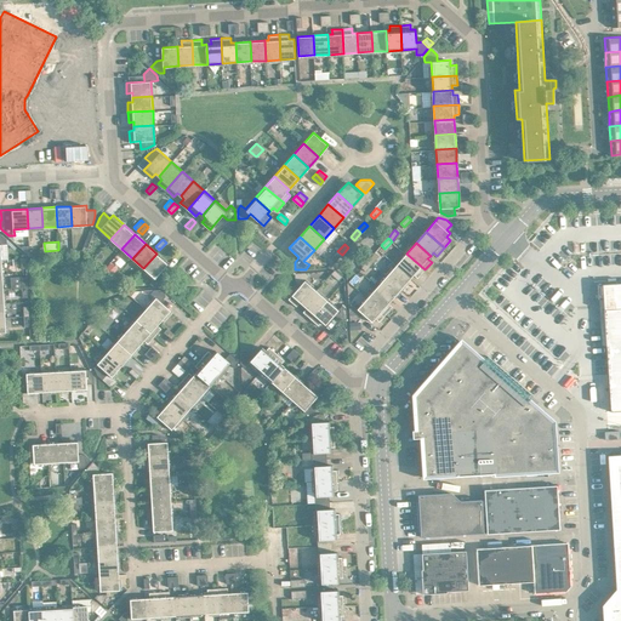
[(342,255),(337,251),(331,258),(335,262),(342,255)]
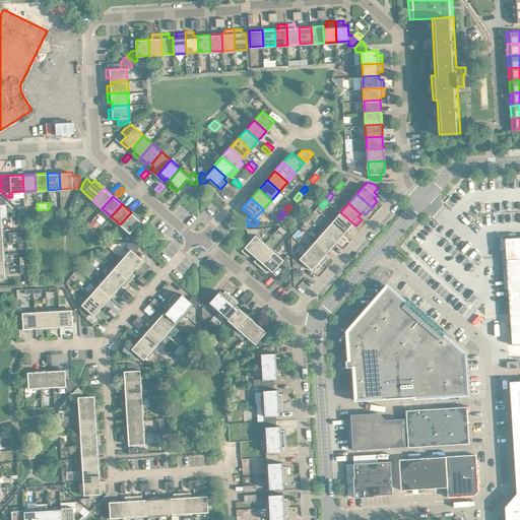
[(314,210),(309,217),(312,220),(318,213),(314,210)]
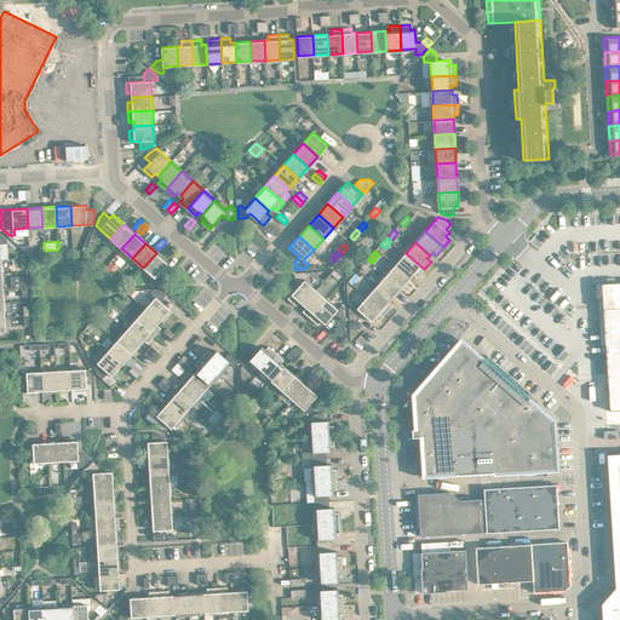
[(156,253),(143,268),(155,277),(150,282),(154,286),(165,285),(164,277),(159,273),(167,263),(156,253)]
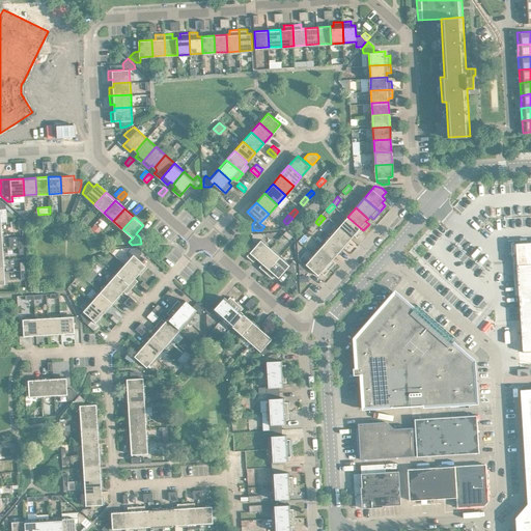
[(347,217),(339,226),(352,238),(354,234),(357,238),(363,230),(347,217)]
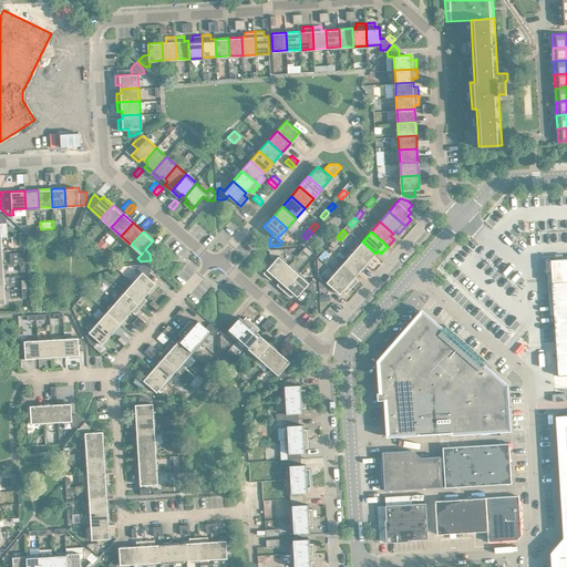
[(340,240),(337,237),(330,244),(334,247),(340,240)]
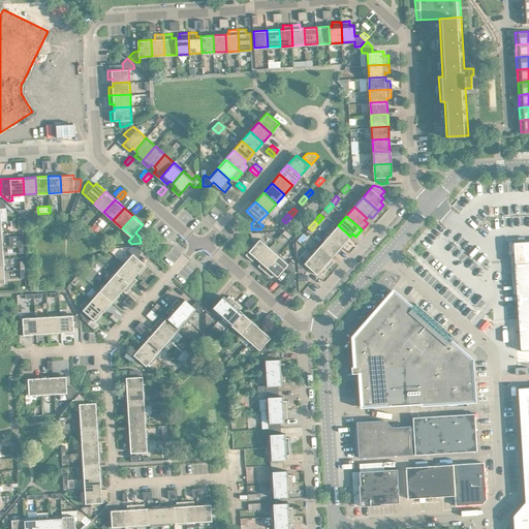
[(95,223),(91,227),(96,232),(100,228),(95,223)]
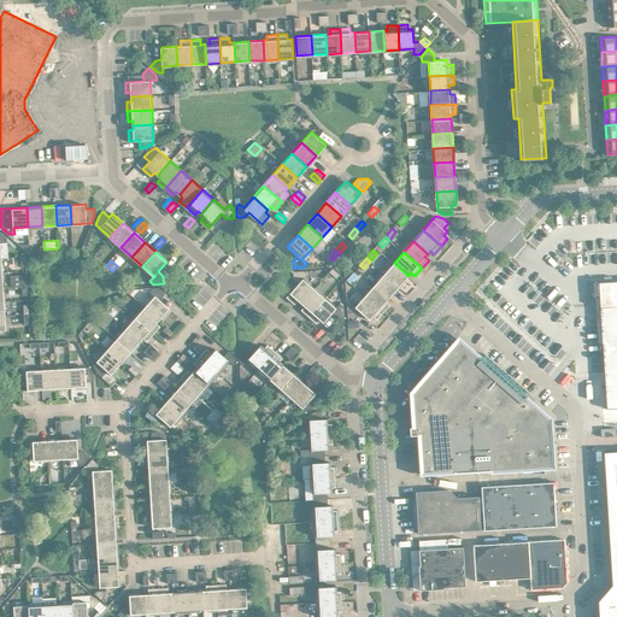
[(394,263),(385,274),(399,287),(409,276),(394,263)]
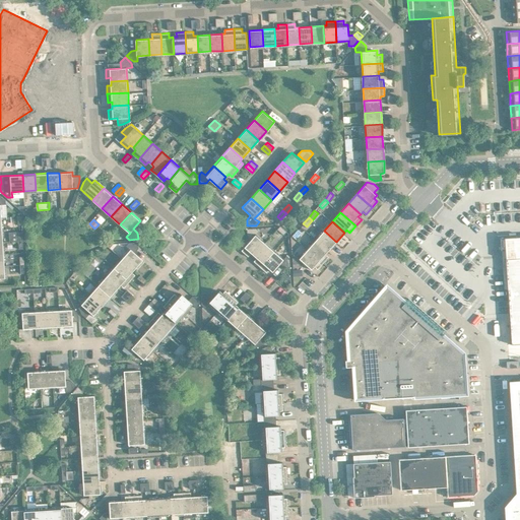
[(277,229),(283,234),(286,231),(280,225),(277,229)]
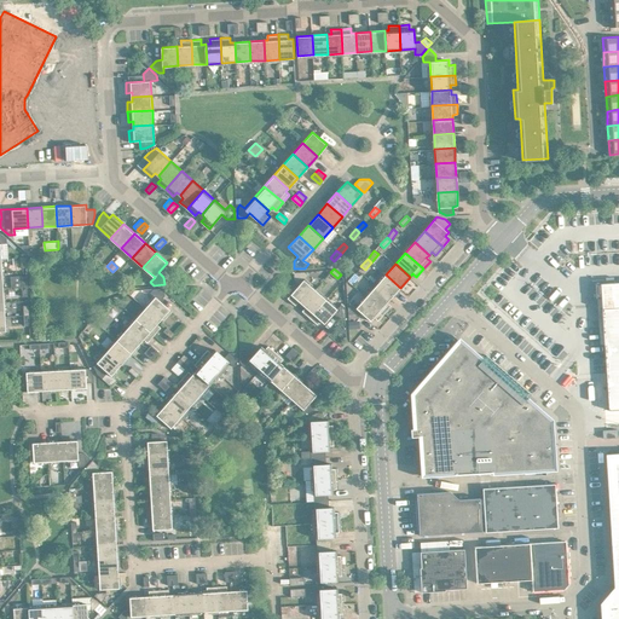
[(299,301),(302,304),(316,289),(304,279),(308,275),(305,271),(294,272),(295,279),(300,284),(288,298),(296,305),(299,301)]
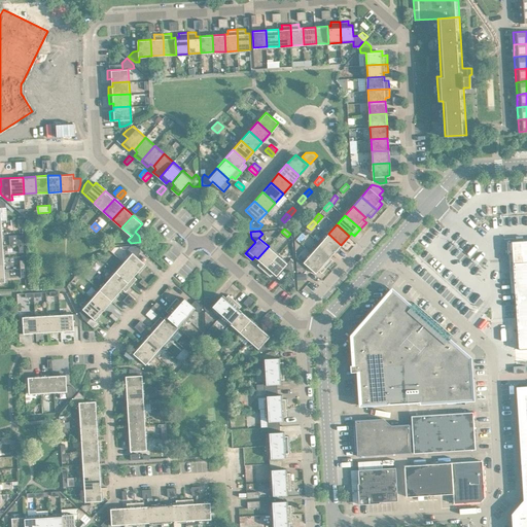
[(302,232),(296,239),(300,242),(306,235),(302,232)]
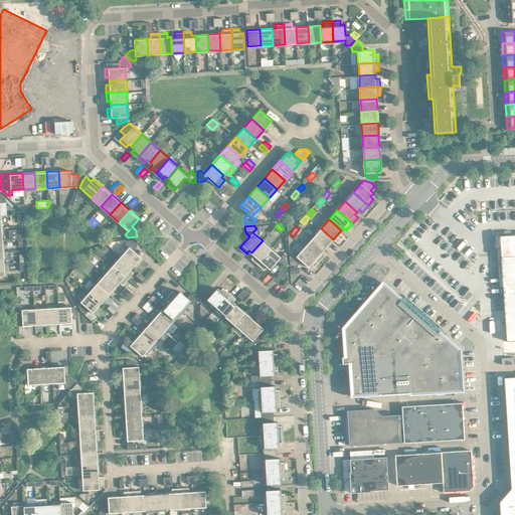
[(18,228),(9,229),(9,238),(18,237),(18,229),(18,228)]
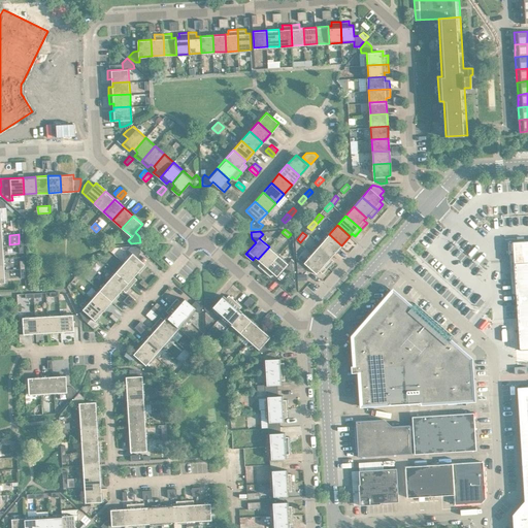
[(329,234),(321,243),(333,255),(341,245),(329,234)]
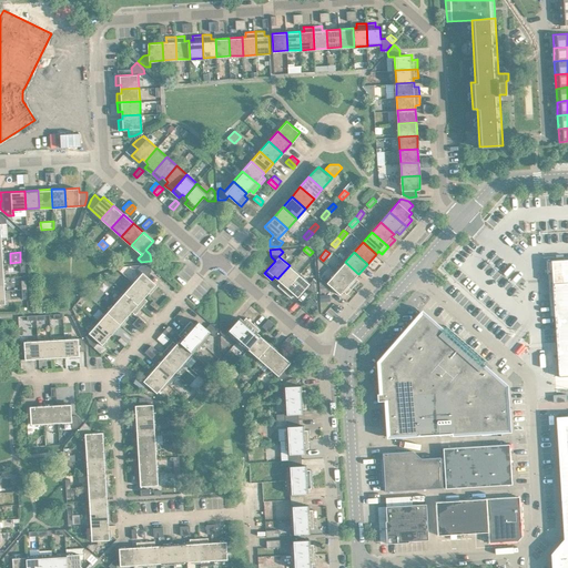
[(567,375),(567,257),(547,260),(547,273),(548,273),(551,273),(555,315),(555,316),(558,375),(559,376),(567,375)]
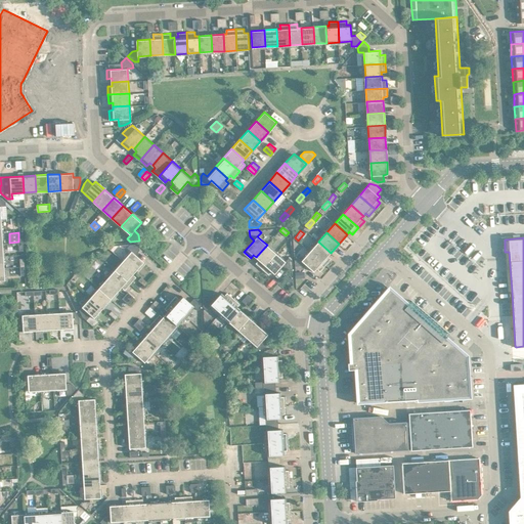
[(318,242),(310,251),(325,264),(332,258),(329,255),(331,253),(318,242)]
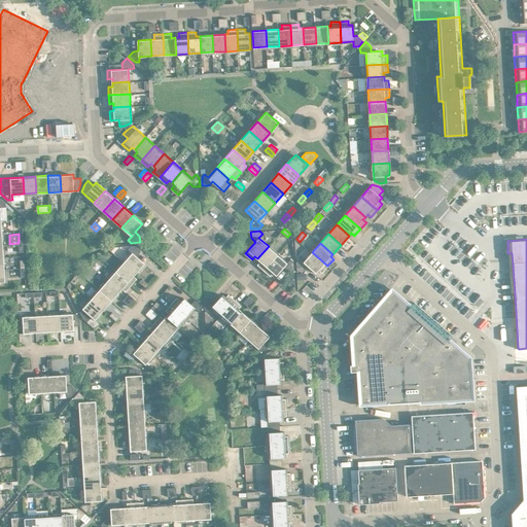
[(133,252),(124,261),(136,273),(145,262),(137,255),(140,251),(140,245),(131,245),(129,248),(133,252)]
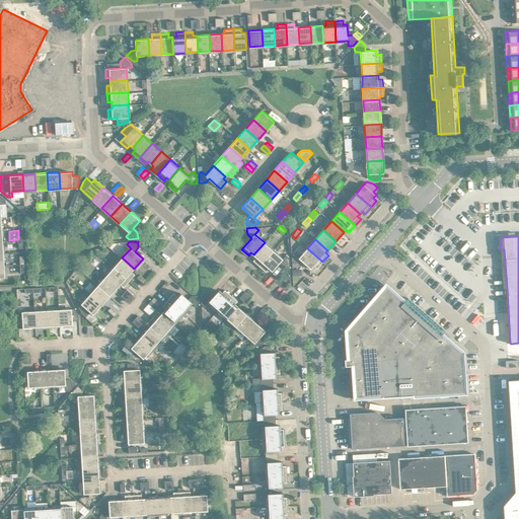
[(253,261),(260,266),(274,250),(265,242),(253,254),(256,256),(253,261)]
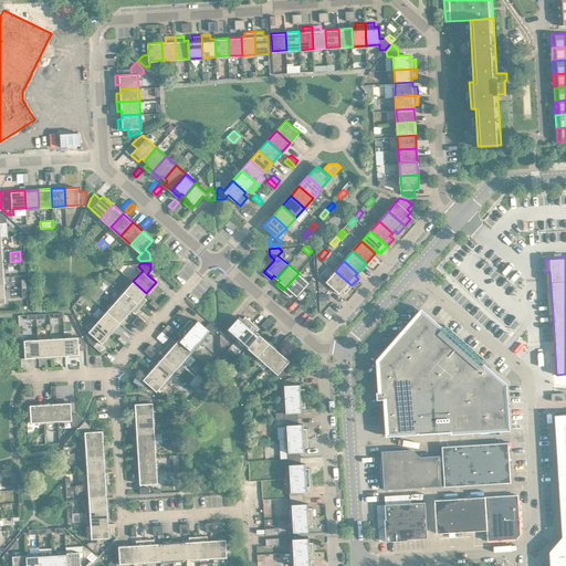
[(352,285),(335,271),(326,281),(322,278),(318,281),(320,290),(326,290),(331,285),(339,293),(342,290),(346,293),(352,285)]
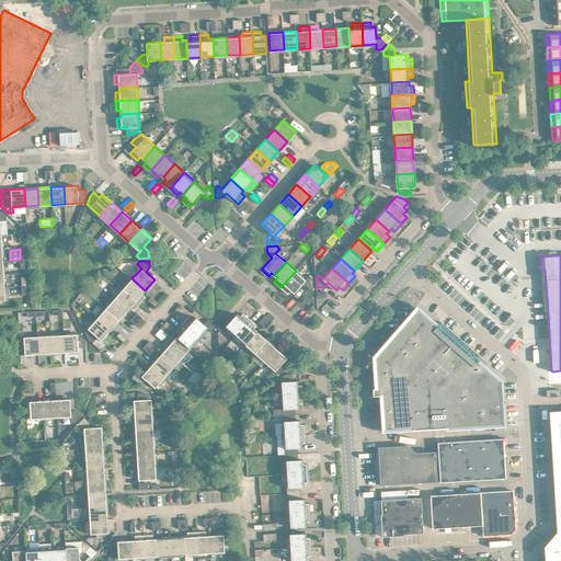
[(296,271),(281,287),(288,294),(290,290),(294,293),(302,284),(307,288),(313,287),(313,278),(309,275),(306,279),(296,271)]
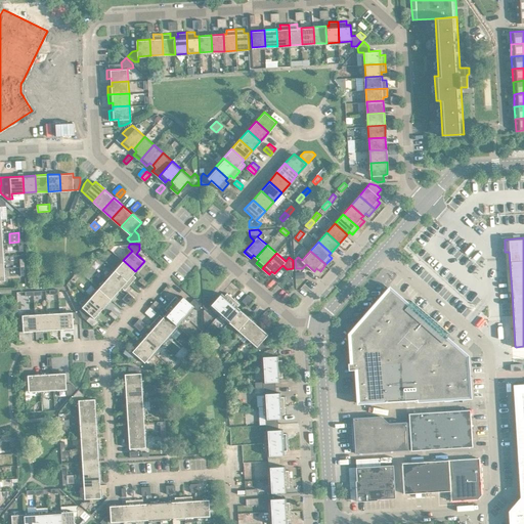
[(123,260),(115,269),(131,282),(136,276),(133,273),(135,271),(123,260)]
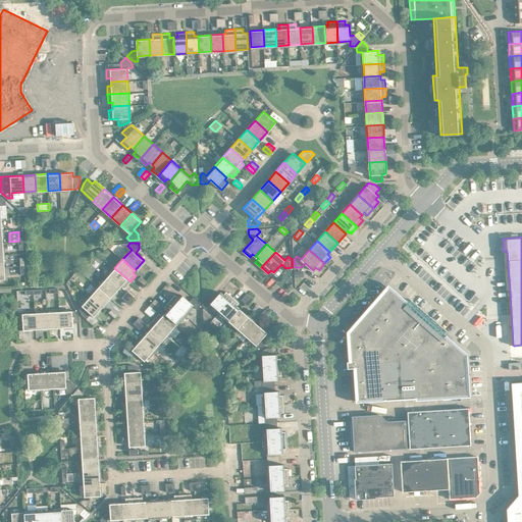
[(114,268),(107,277),(119,289),(121,285),(124,289),(131,281),(114,268)]
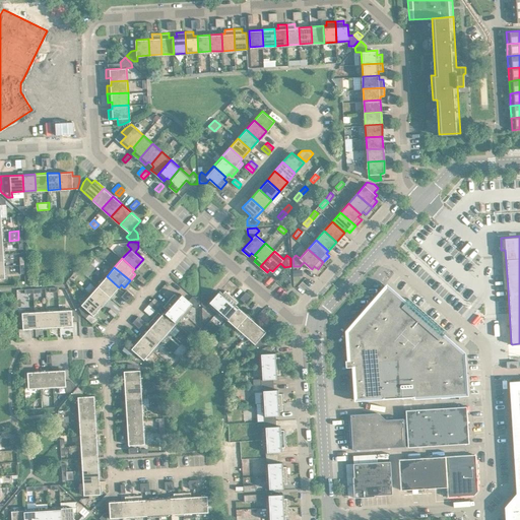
[(137,277),(144,283),(147,279),(140,274),(137,277)]
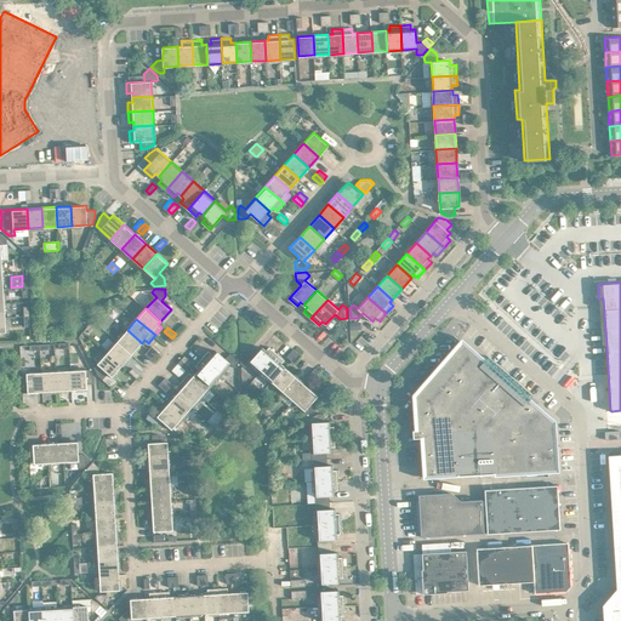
[(127,330),(118,341),(132,354),(142,343),(127,330)]
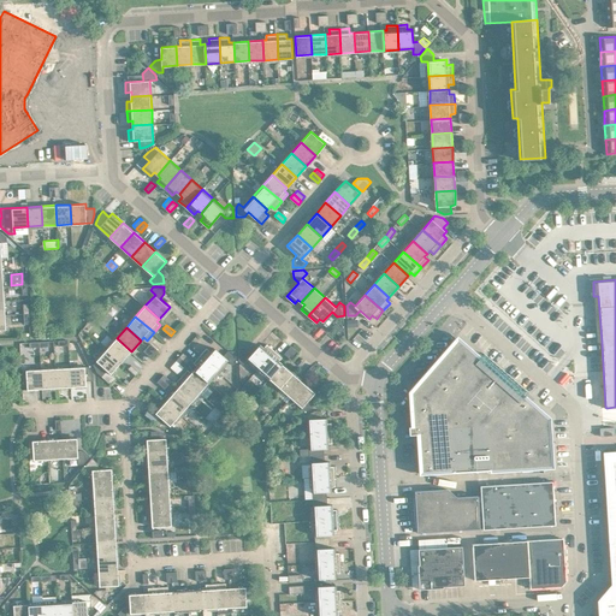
[(117,338),(107,349),(122,362),(131,351),(117,338)]
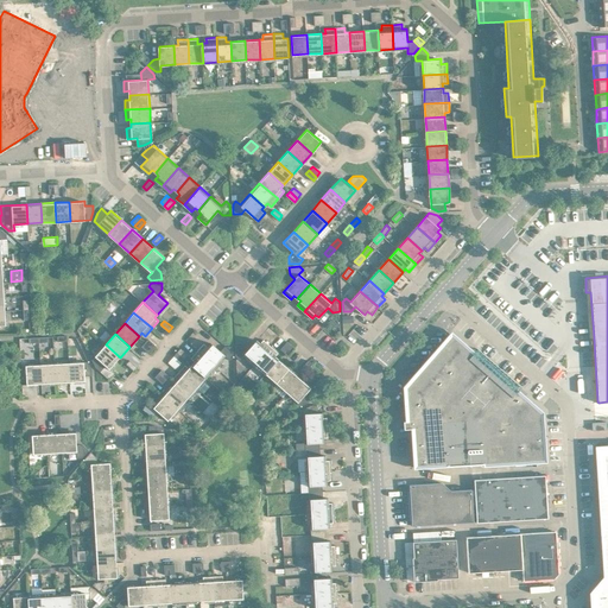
[(409,420),(404,420),(405,429),(412,428),(415,468),(417,468),(425,467),(447,466),(483,463),(485,466),(548,461),(544,411),(518,388),(520,386),(521,386),(477,348),(477,349),(474,353),(453,334),(406,386),(409,420)]
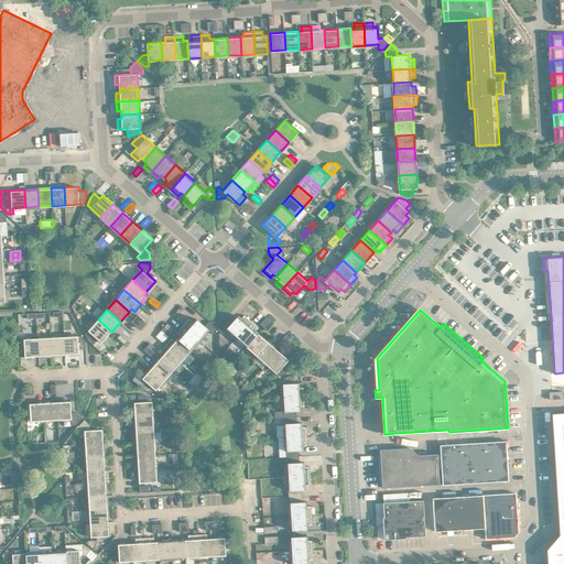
[(138,314),(134,317),(142,323),(144,320),(138,314)]
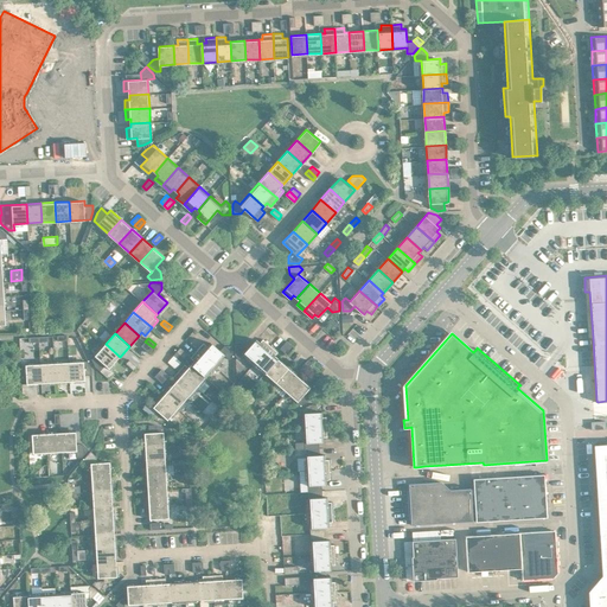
[(244,353),(255,363),(270,345),(263,338),(260,342),(256,339),(248,349),(243,344),(235,345),(236,355),(240,358),(244,353)]
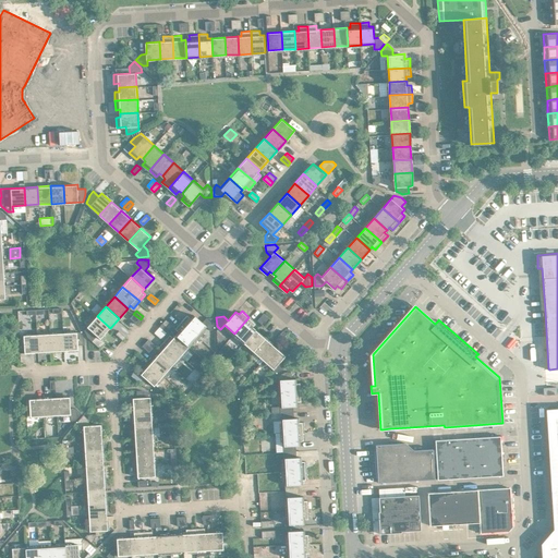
[(257,319),(262,323),(267,316),(264,313),(257,319)]
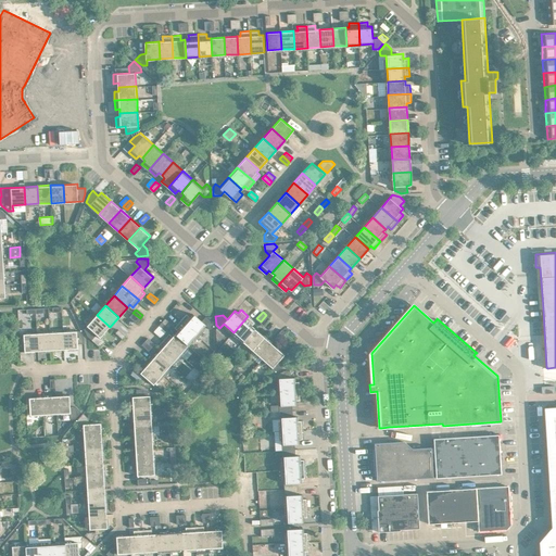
[(140,318),(133,313),(129,316),(137,323),(140,318)]
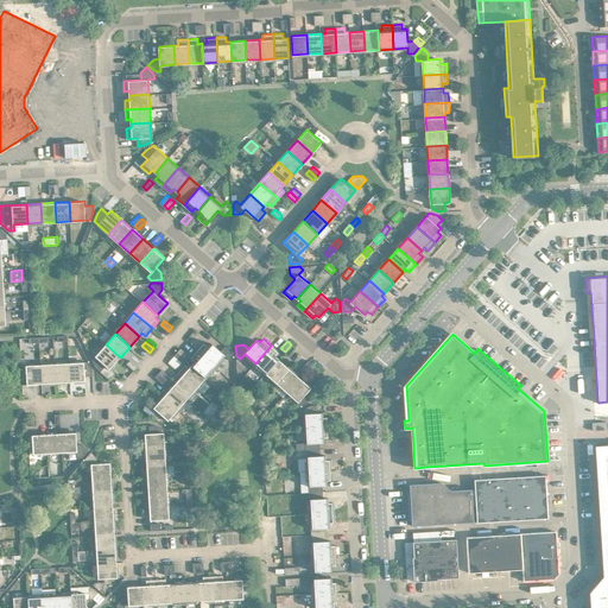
[(204,342),(197,350),(216,366),(226,355),(230,359),(234,355),(233,346),(225,346),(221,350),(211,342),(208,346),(204,342)]
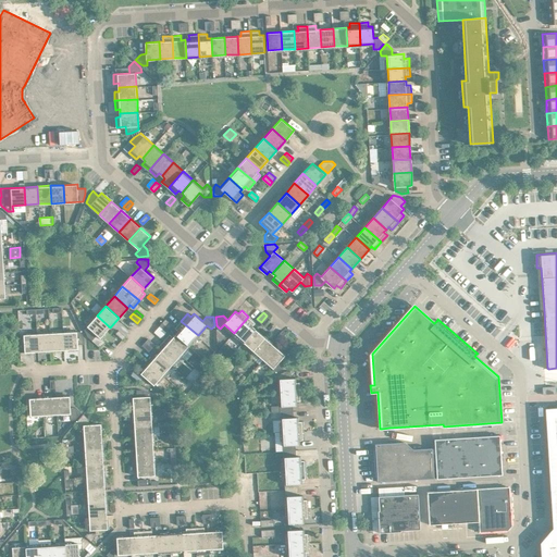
[(110,327),(97,316),(85,329),(88,336),(93,339),(97,334),(100,337),(110,327)]
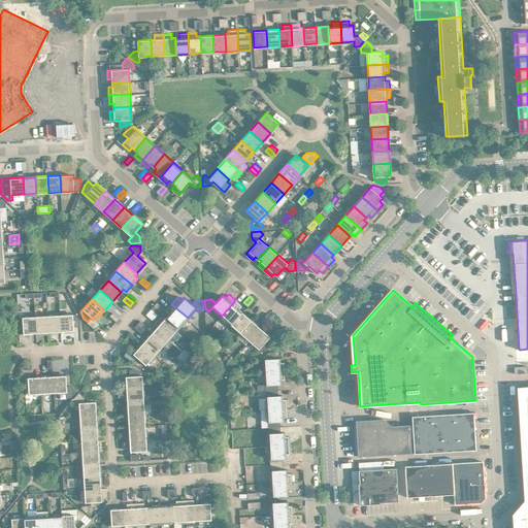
[(253,299),(248,305),(251,308),(256,302),(253,299)]
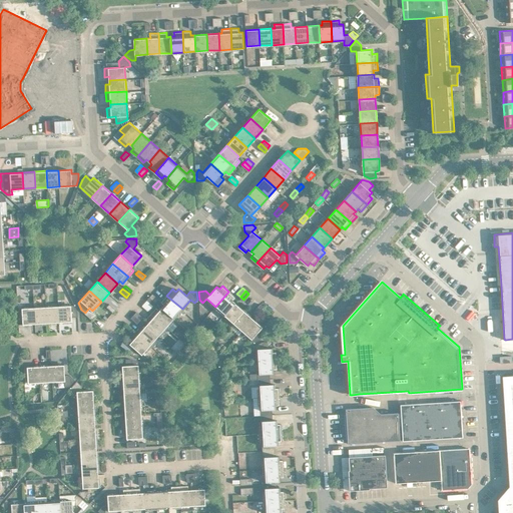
[(215,307),(224,315),(234,303),(232,301),(235,297),(228,292),(215,307)]
